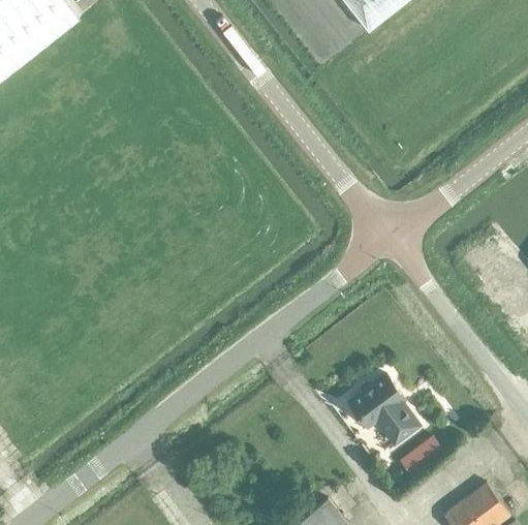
[(0,0),(0,81),(80,19),(65,0),(0,0)]
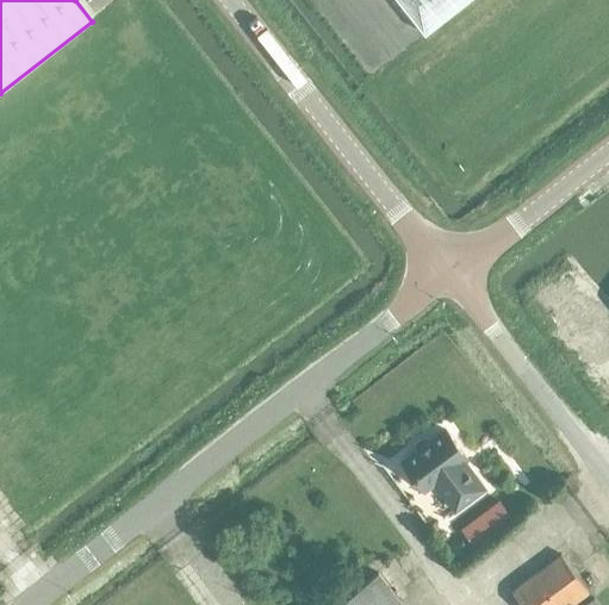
[(395,0),(426,38),(474,0),(395,0)]
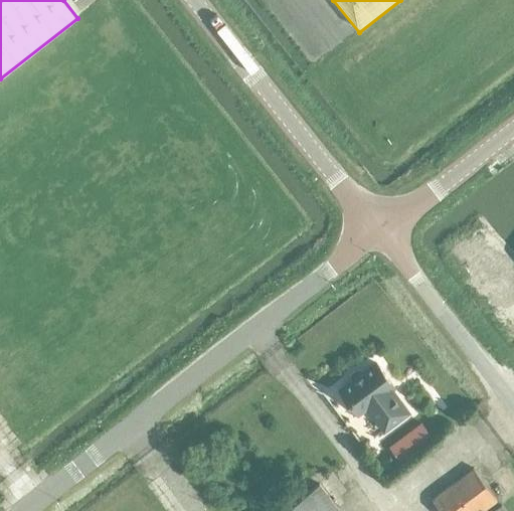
[(391,392),(394,390),(376,366),(363,376),(361,373),(357,372),(351,377),(351,381),(353,384),(340,394),(359,418),(368,411),(385,434),(408,415),(391,392)]
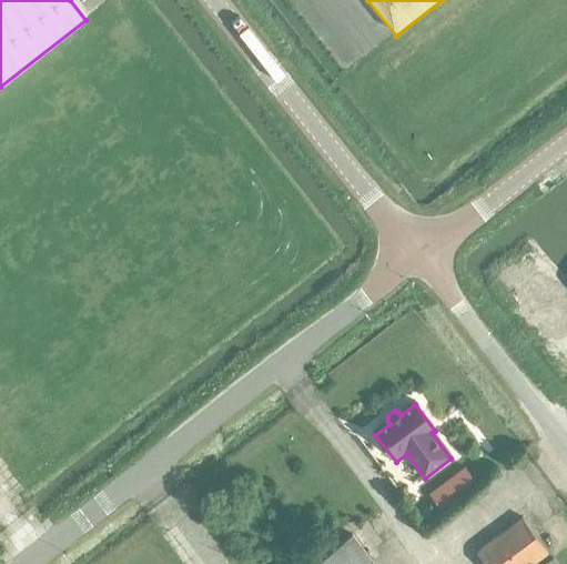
[(464,470),(429,496),(442,513),(477,486),(464,470)]
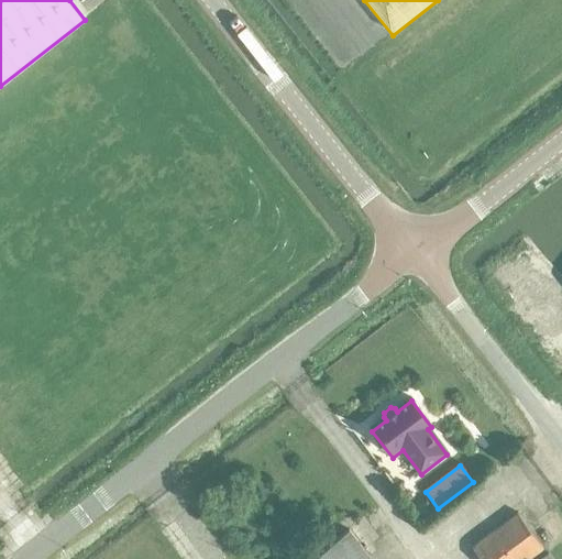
[(532,558),(543,551),(517,516),(472,550),(478,558),(532,558)]
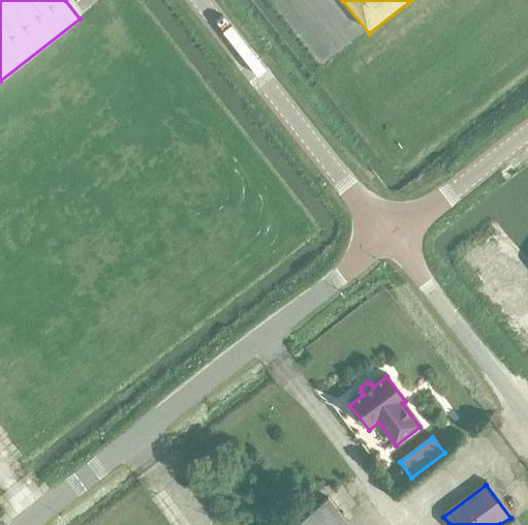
[(345,524),(329,501),(297,524),(345,524)]
